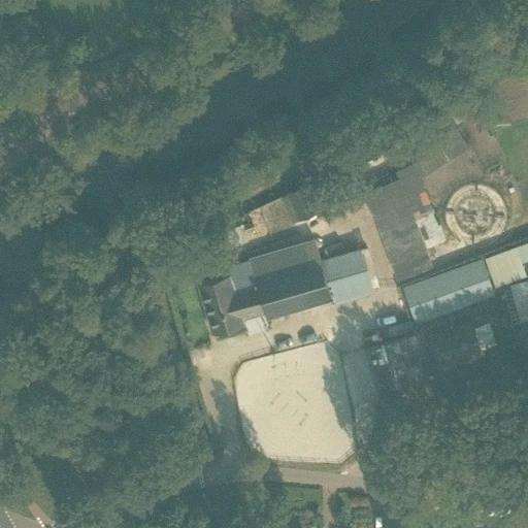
[(468,147),(457,130),(414,158),(418,163),(425,175),(468,147)]
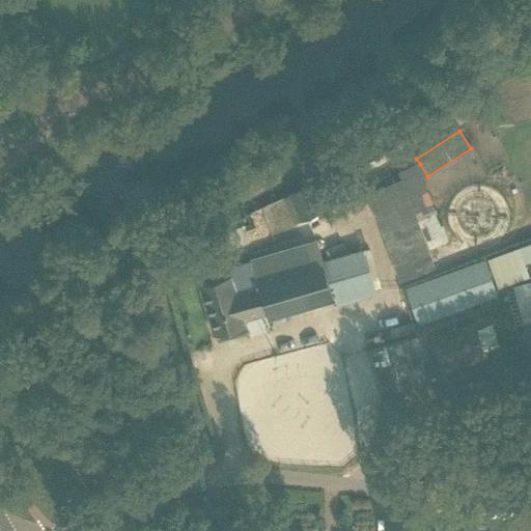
[(401,178),(366,192),(399,280),(436,267),(428,249),(444,243),(421,179),(427,176),(420,164),(398,172),(401,178)]
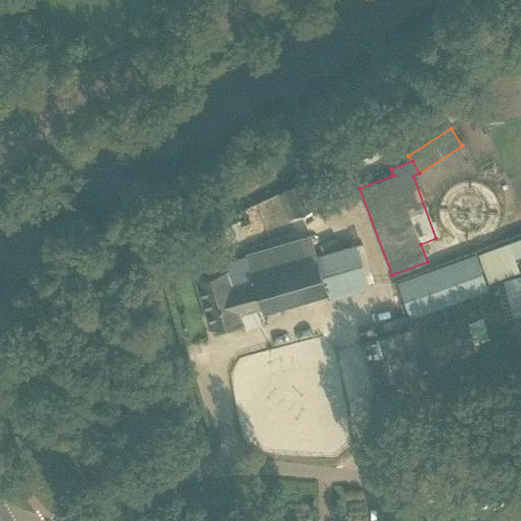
[(283,189),(285,192),(296,217),(313,209),(301,181),(283,189)]
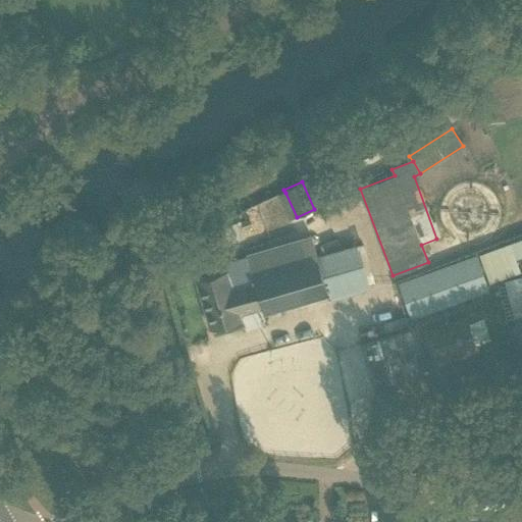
[(254,281),(262,309),(263,315),(328,296),(368,283),(357,246),(317,257),(311,238),(246,256),(254,281)]
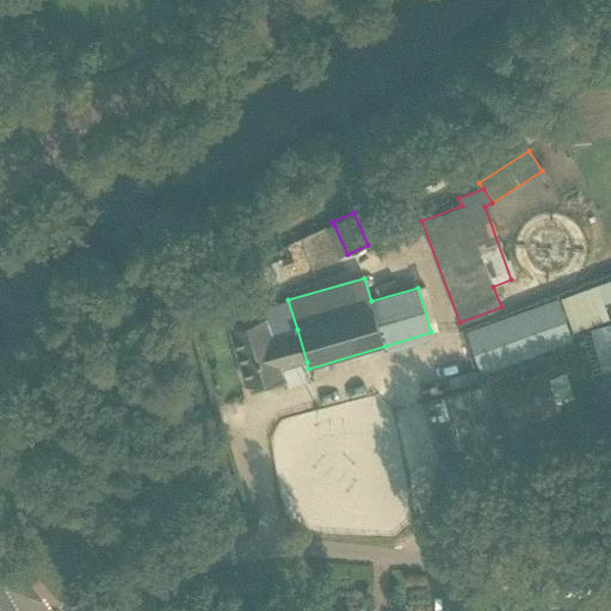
[(610,279),(561,298),(573,332),(610,316),(610,279)]
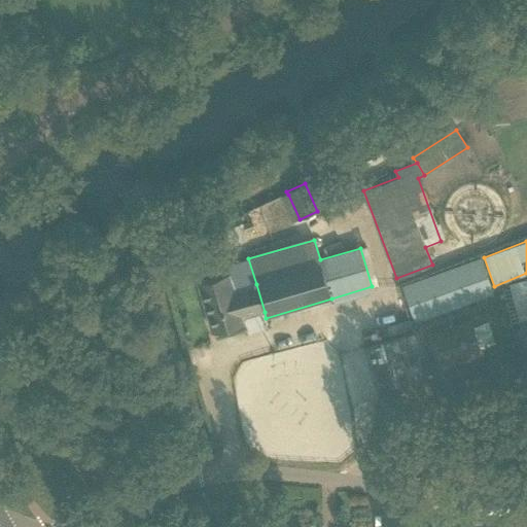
[(415,322),(494,293),(481,257),(402,285),(415,322)]
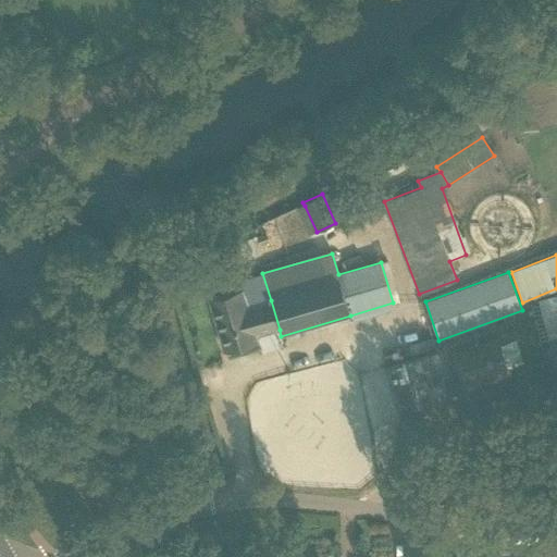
[(247,308),(243,289),(209,299),(224,353),(258,343),(256,336),(280,330),(271,300),(247,308)]
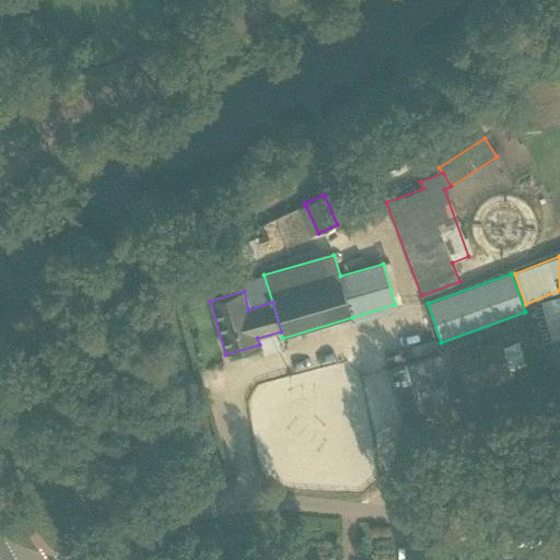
[(559,339),(559,296),(540,302),(550,341),(559,339)]
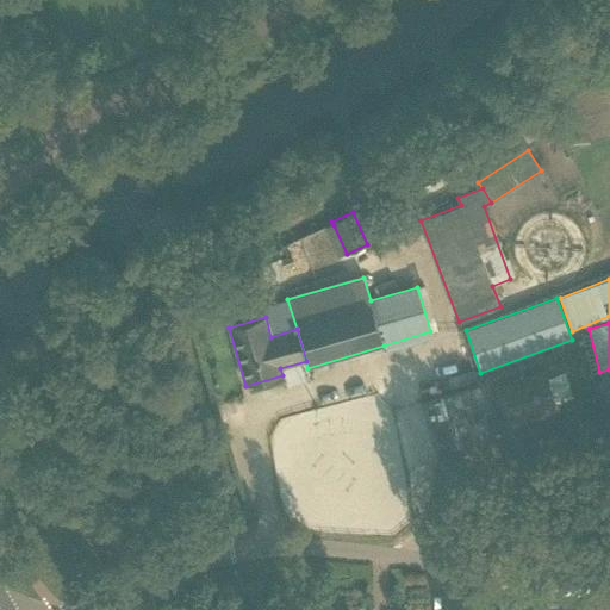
[(496,388),(508,424),(558,408),(545,371),(496,388)]
